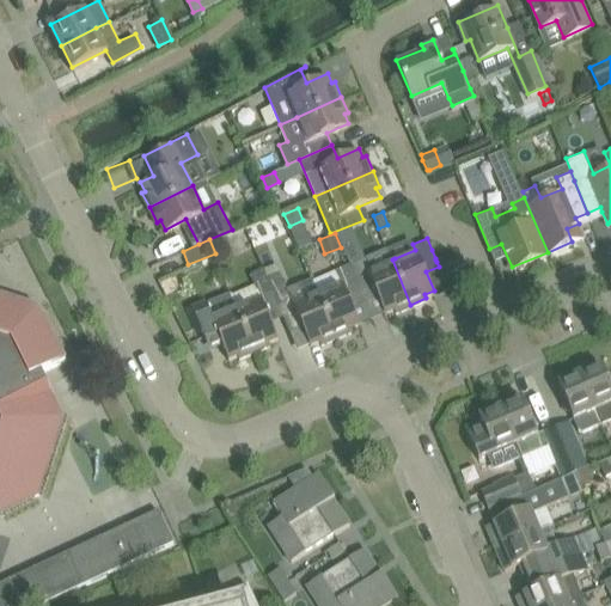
[(386,246),(349,262),(362,294),(376,289),(384,311),(393,307),(395,311),(410,305),(392,259),(386,246)]
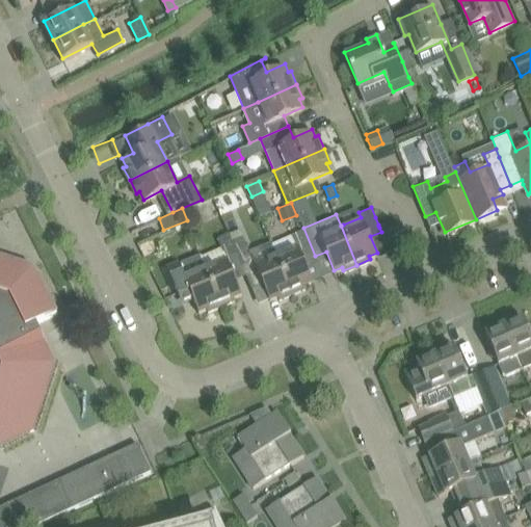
[(240,227),(229,232),(232,239),(243,235),(240,227)]
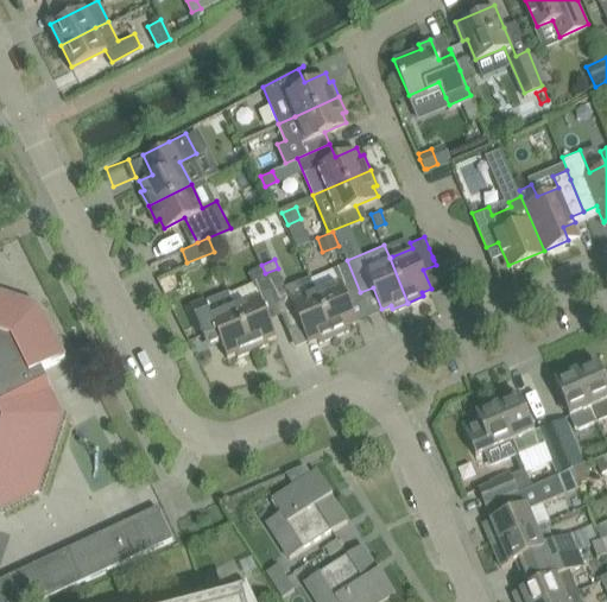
[(347,260),(310,276),(334,334),(349,328),(348,324),(358,319),(348,298),(360,292),(347,260)]
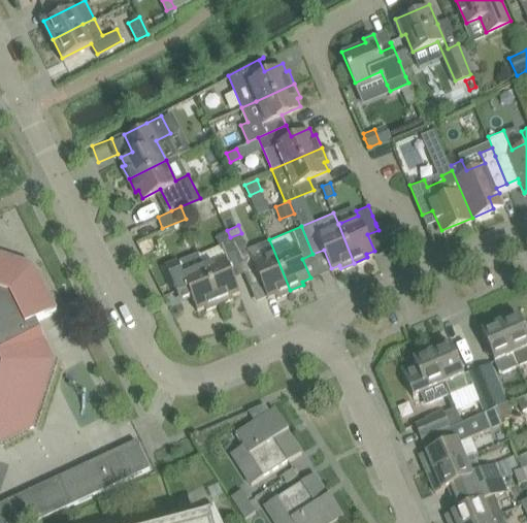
[(227,230),(216,234),(220,243),(223,251),(233,247),(230,237),(227,230)]
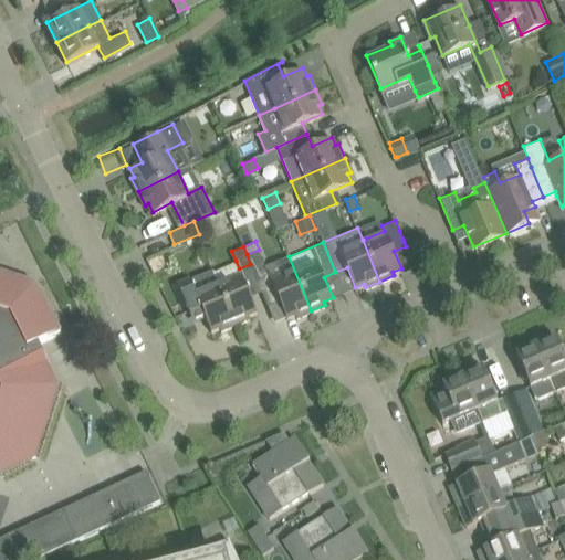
[(259,250),(247,254),(250,264),(258,280),(270,275),(265,266),(259,250)]
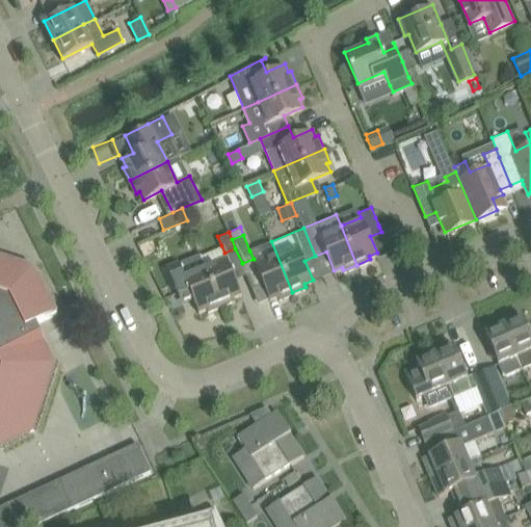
[(271,241),(249,251),(254,259),(255,262),(255,263),(262,279),(269,298),(277,295),(279,297),(292,292),(271,241)]
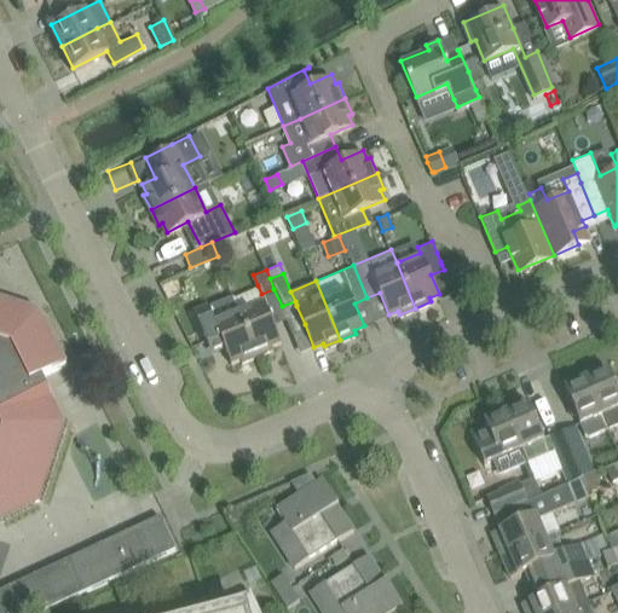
[(40,310),(0,295),(0,515),(38,497),(63,418),(44,382),(40,374),(67,360),(40,310)]
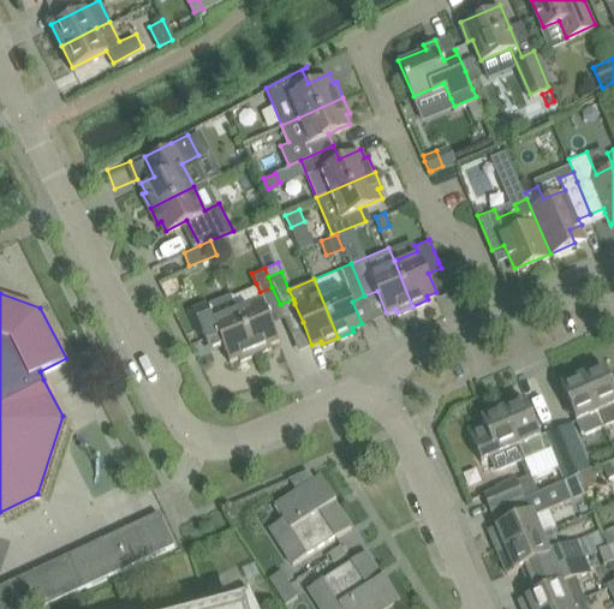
[(262,297),(237,306),(256,352),(272,345),(269,341),(279,338),(262,297)]
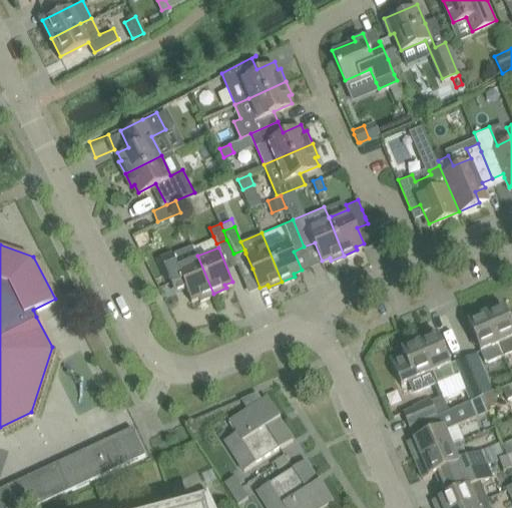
[(172,251),(160,257),(171,284),(182,280),(185,287),(191,300),(198,296),(200,299),(213,294),(197,256),(177,265),(172,251)]
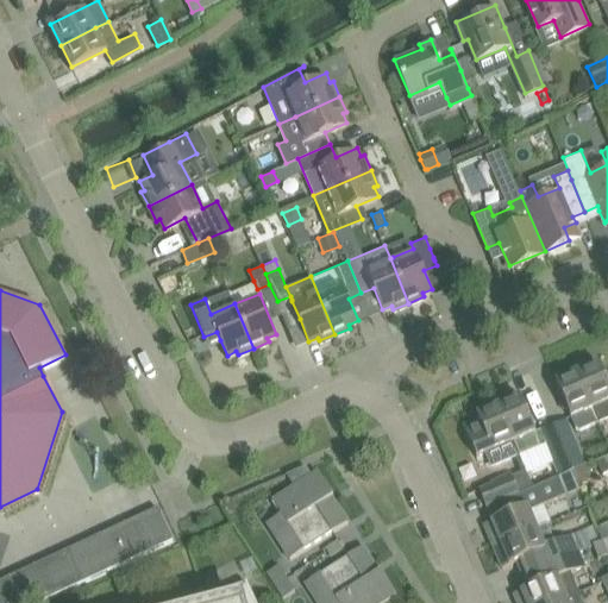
[(607,382),(599,359),(577,369),(599,420),(607,414),(607,382)]
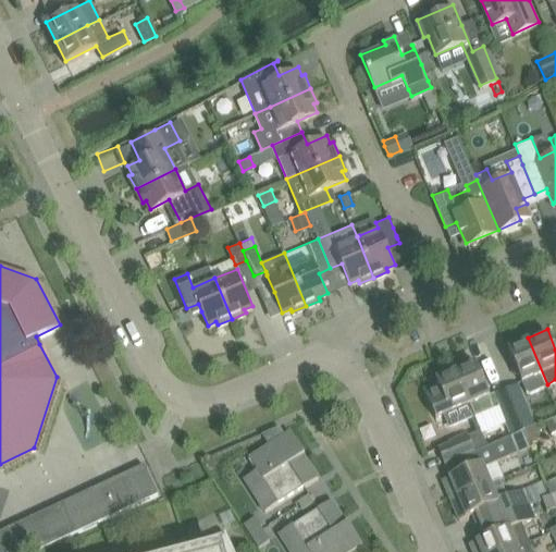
[(547,384),(528,338),(507,346),(521,379),(522,379),(527,389),(530,391),(547,384)]
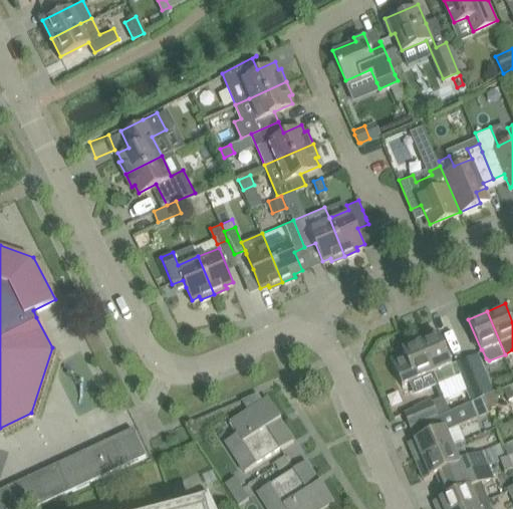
[(460,372),(471,400),(483,395),(466,355),(451,361),(439,331),(420,339),(433,369),(438,382),(460,372)]
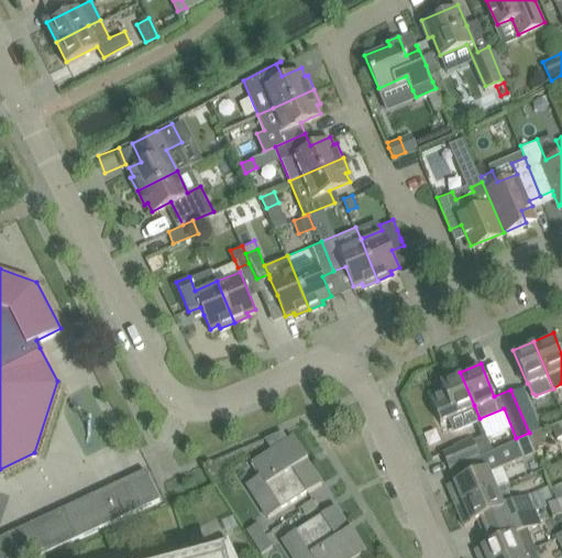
[(454,429),(480,418),(474,405),(460,372),(440,381),(442,385),(428,391),(440,420),(449,416),(454,429)]
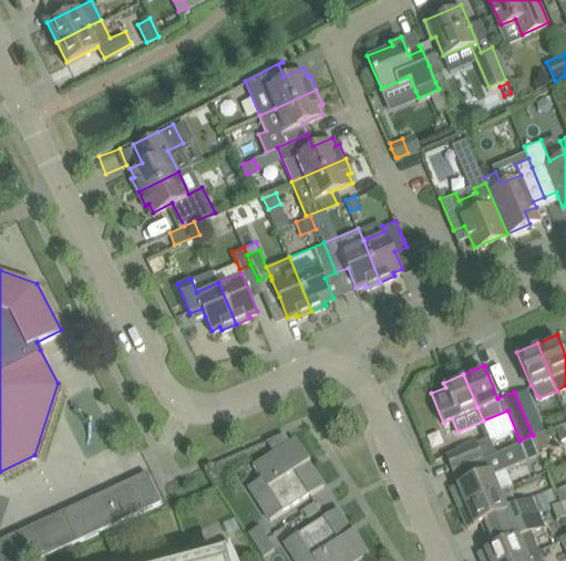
[(565,421),(555,426),(561,439),(565,437),(565,421)]
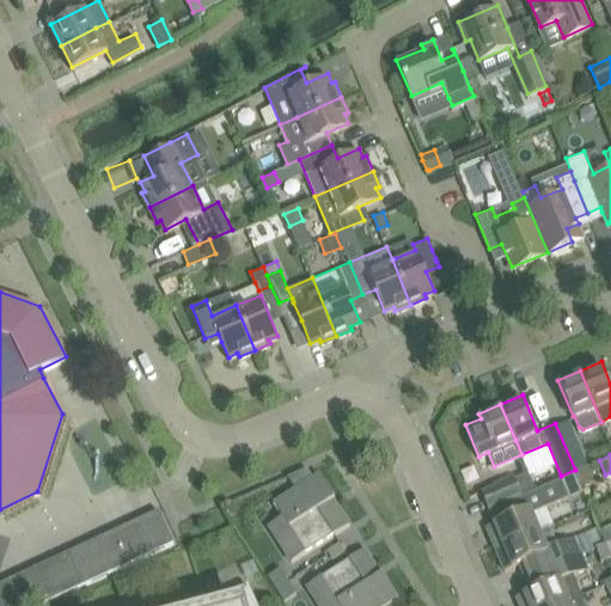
[(295,485),(274,500),(282,514),(268,522),(291,558),(348,521),(333,496),(335,495),(319,471),(313,475),(307,465),(288,473),(295,485)]
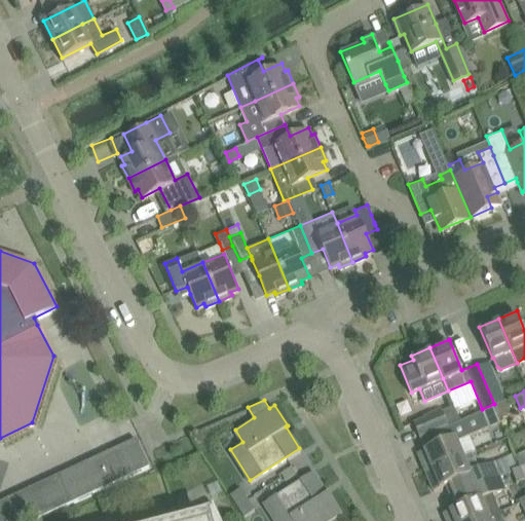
[(419,436),(434,431),(459,418),(454,407),(442,412),(440,408),(426,414),(413,420),(419,436)]
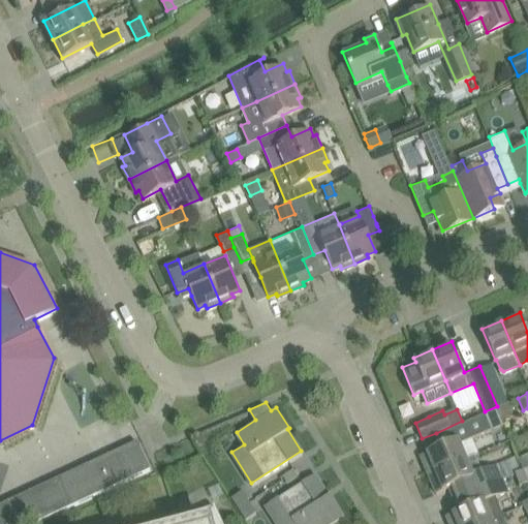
[(458,437),(426,451),(420,453),(428,472),(465,456),(458,437)]
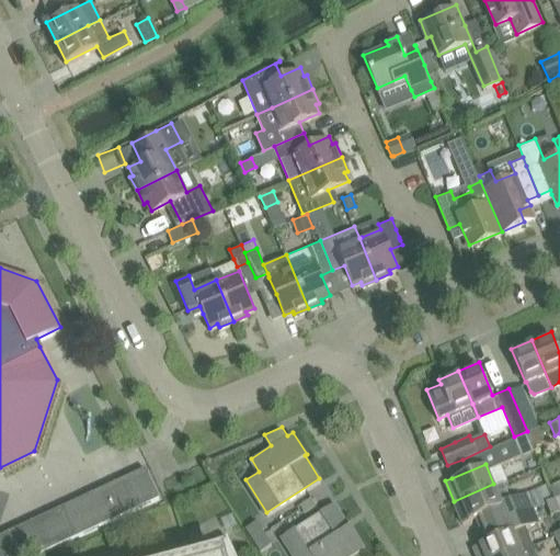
[(0,555),(26,555),(159,496),(145,465),(0,533),(0,555)]
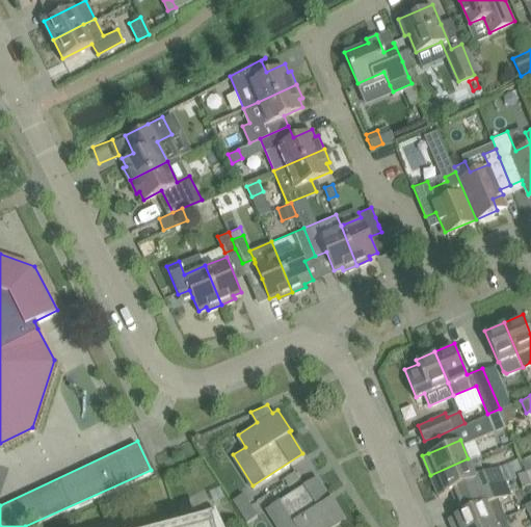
[(530,453),(520,458),(526,470),(530,467),(530,453)]
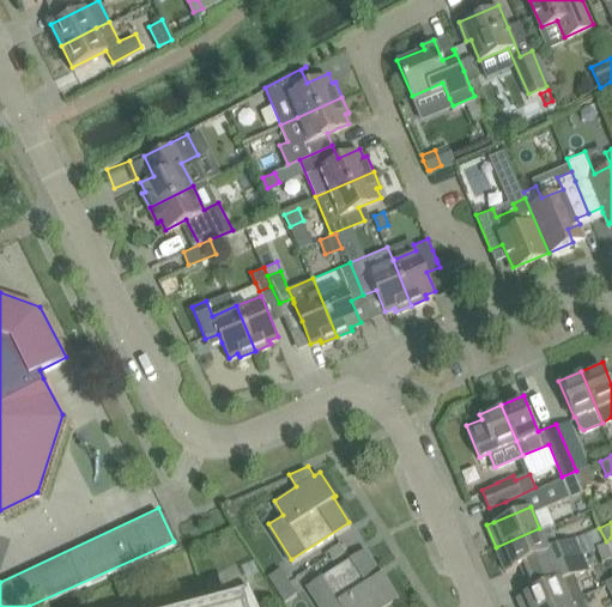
[(539,528),(496,547),(506,569),(520,563),(525,576),(568,558),(583,552),(576,535),(558,542),(550,523),(539,528)]
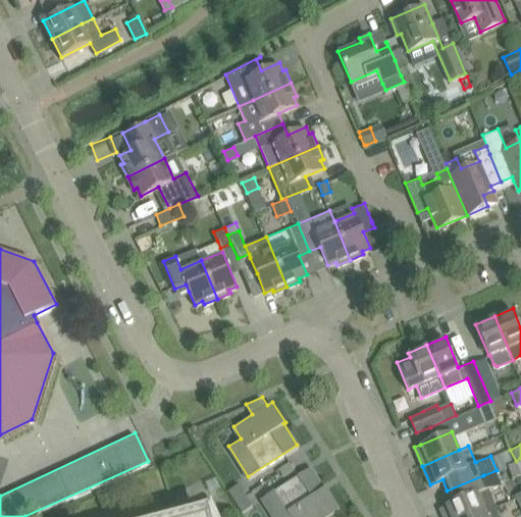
[(512,476),(520,472),(516,461),(508,464),(512,476)]
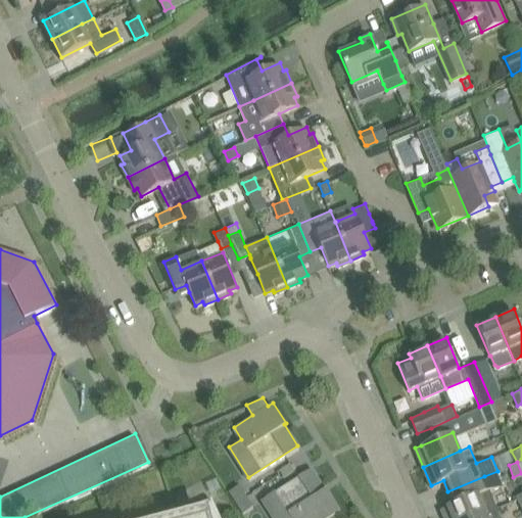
[(322,517),(339,507),(327,486),(325,488),(311,467),(262,498),(274,517),(322,517)]
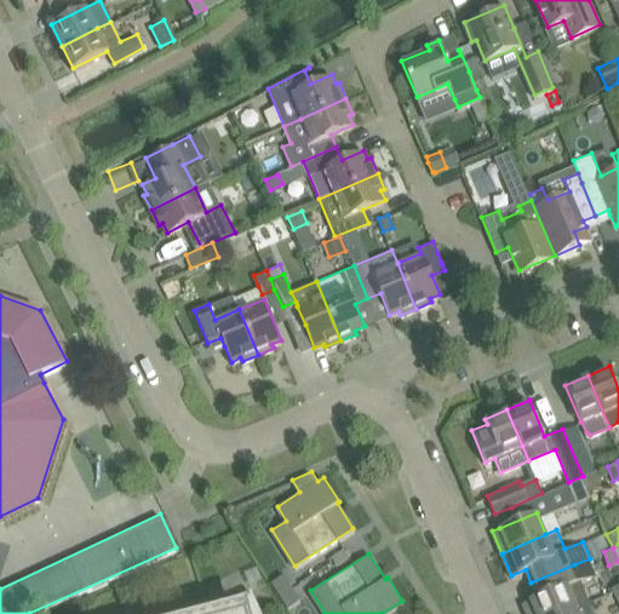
[(527,613),(555,613),(590,600),(580,579),(596,573),(590,558),(574,564),(531,583),(537,596),(522,602),(527,613)]
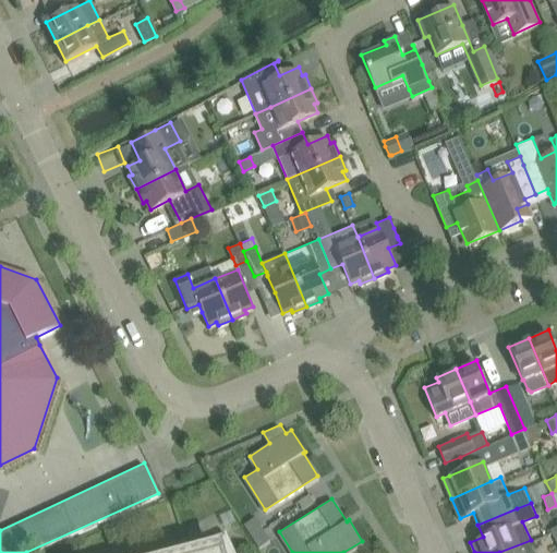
[(269,538),(255,515),(244,521),(258,544),(269,538)]
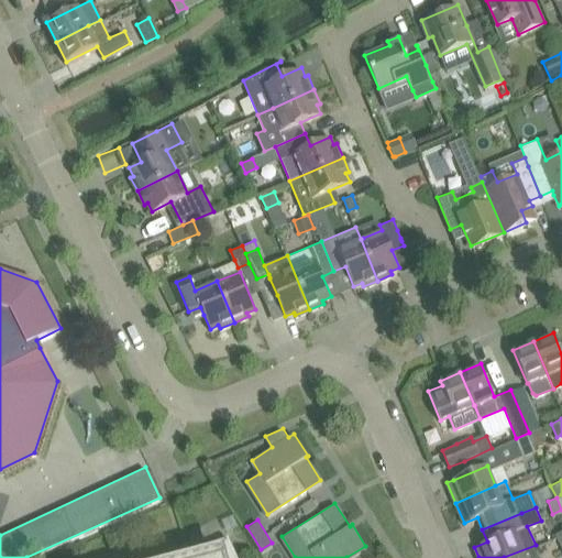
[(238,557),(228,536),(202,548),(207,557),(238,557)]
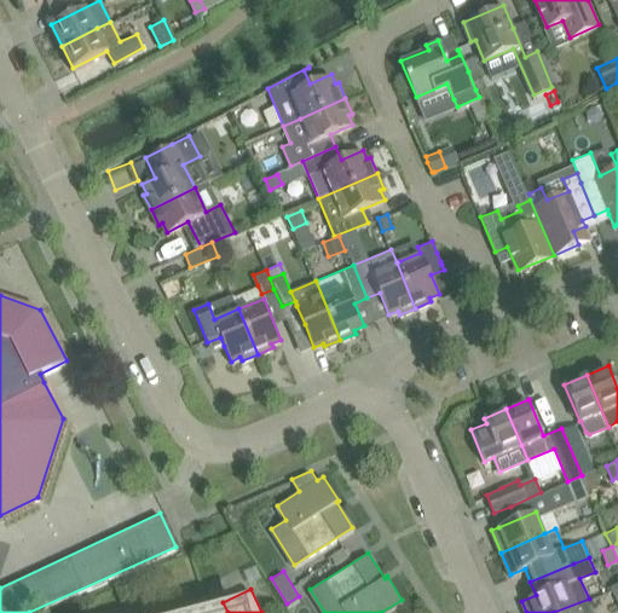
[(594,612),(589,599),(554,612),(594,612)]
